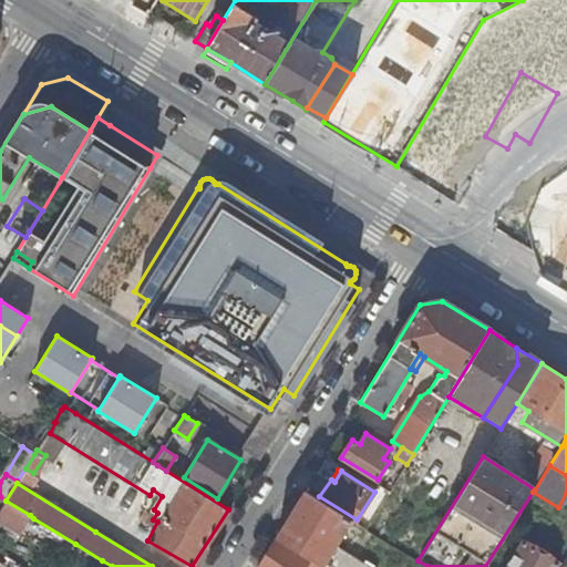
[(372,566),(337,546),(352,521),(305,491),(276,538),(321,566),(372,566)]
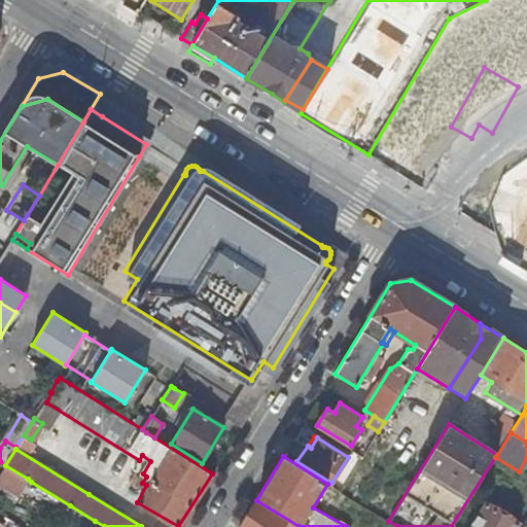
[(0,485),(18,496),(28,479),(5,465),(0,472),(0,485)]
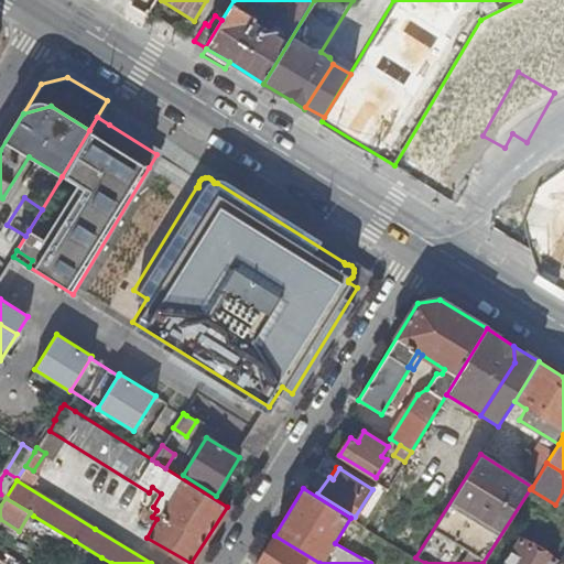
[(320,563),(274,535),(256,563),(320,563)]
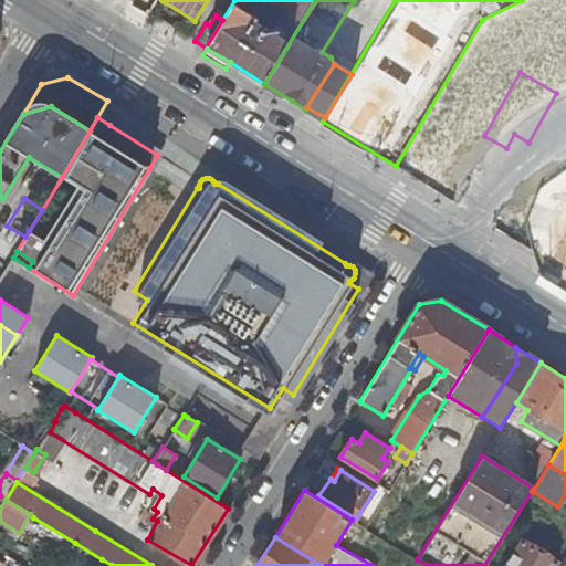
[(553,565),(556,561),(520,538),(502,565),(553,565)]
